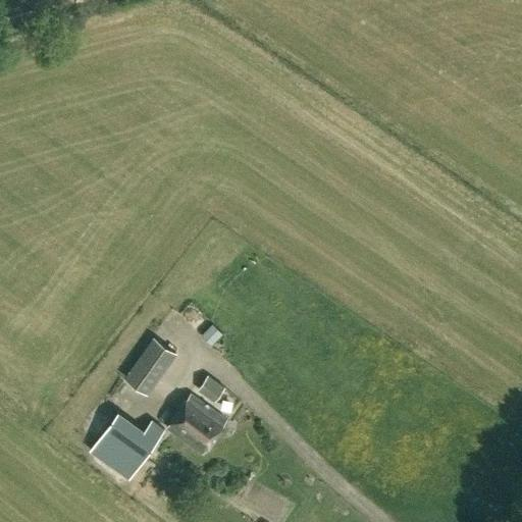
[(205,331),(215,342),(222,333),(213,323),(205,331)]
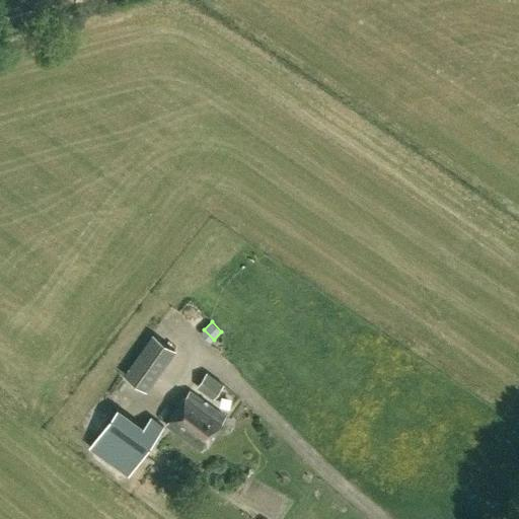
[(123,375),(145,390),(147,392),(176,350),(152,334),(123,375)]
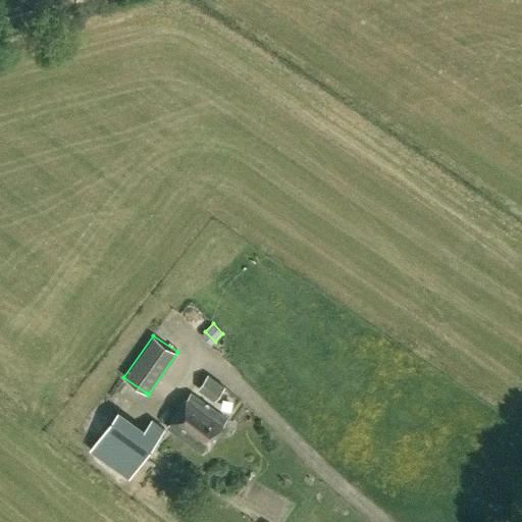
[(210,375),(198,390),(215,403),(226,387),(210,375)]
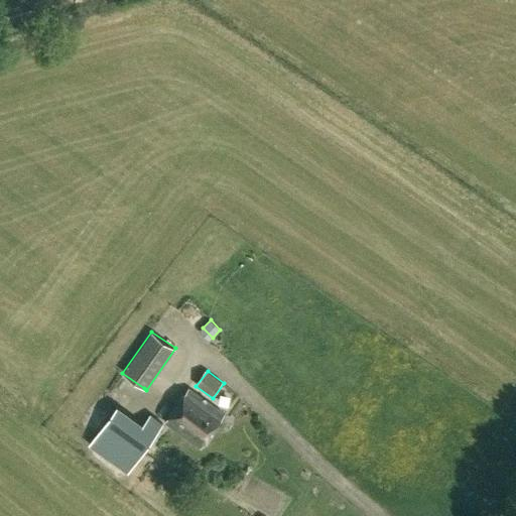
[(188,389),(165,422),(202,448),(225,415),(188,389)]
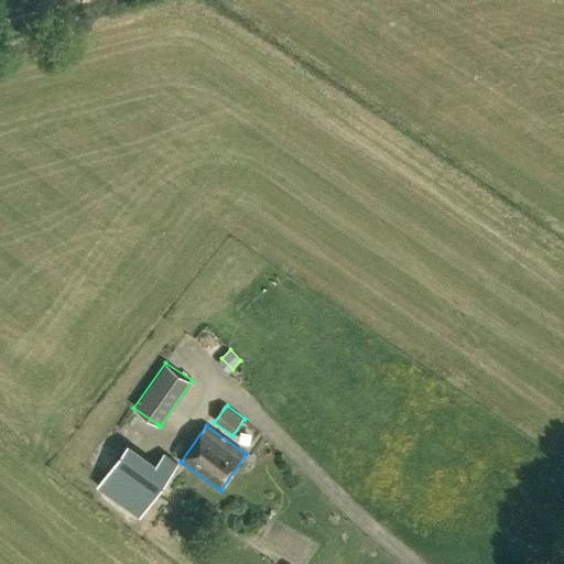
[(96,487),(140,517),(177,463),(165,454),(158,464),(129,444),(96,487)]
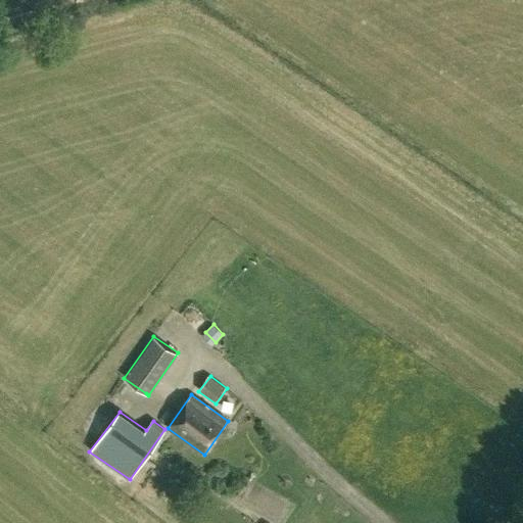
All buildings are outlined.
